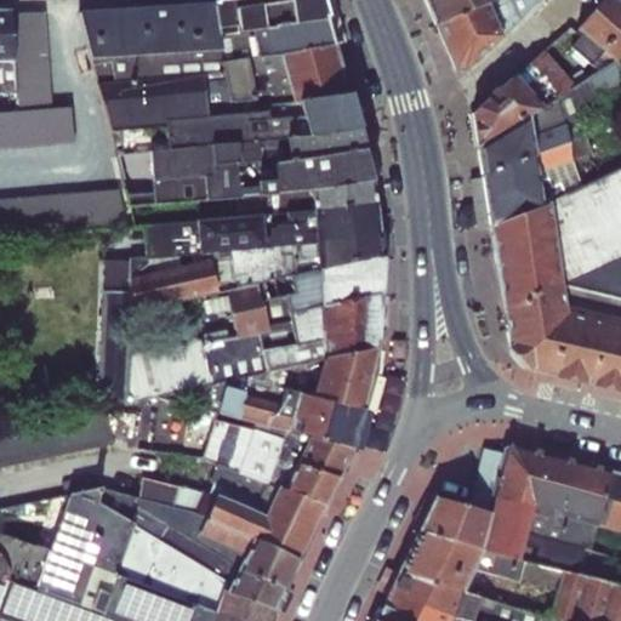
[(246,60),(334,47),(325,18),(328,17),(323,0),(224,0),(216,1),(216,4),(212,5),(221,63),(235,61),(246,60)]
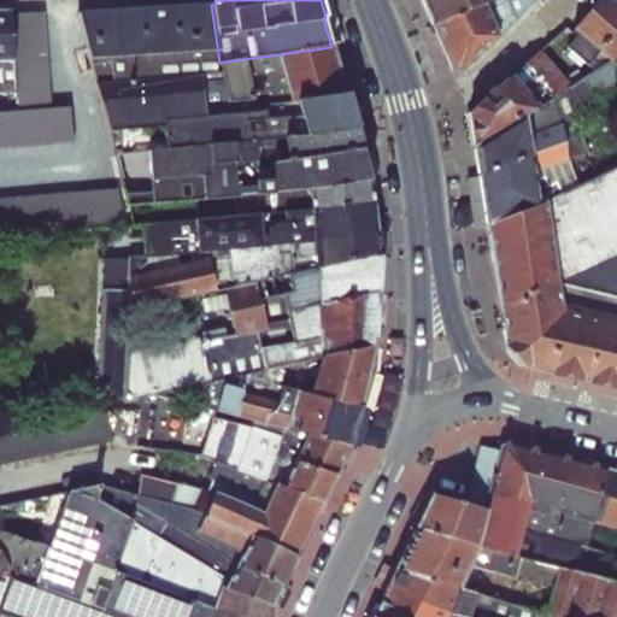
[(421,0),(432,25),(433,24),(491,0),(421,0)]
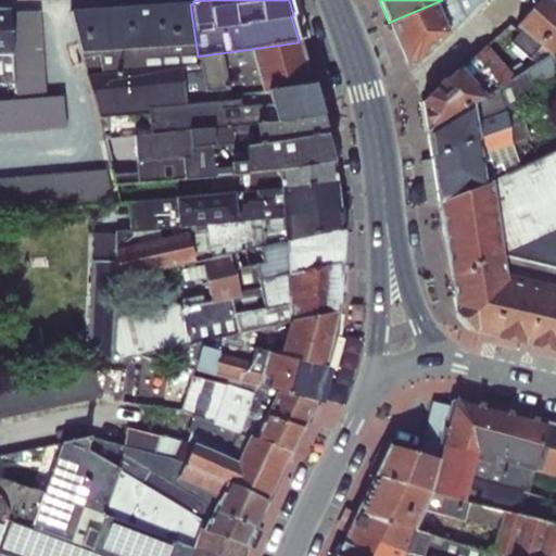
[(442,0),(390,22),(391,23),(390,24),(406,62),(414,64),(449,34),(465,20),(481,0),(442,0)]
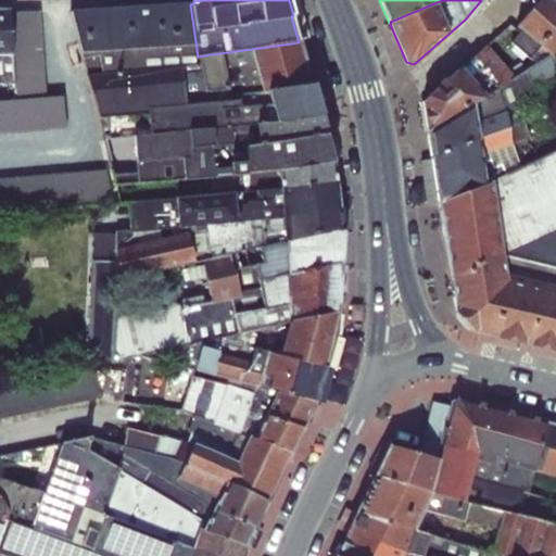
[(555,48),(555,5),(548,0),(538,0),(514,28),(519,33),(510,43),(534,64),(550,54),(555,48)]
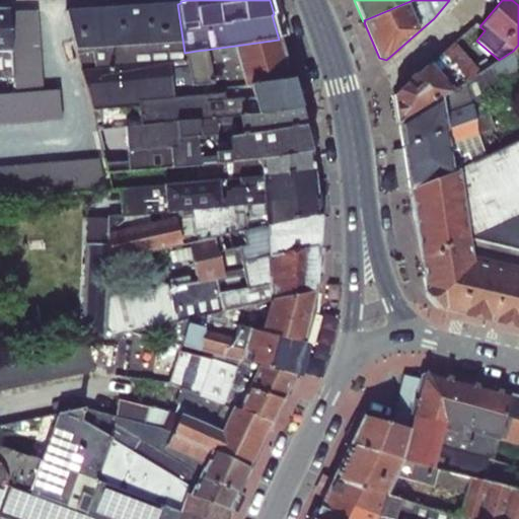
[(184,53),(177,4),(65,11),(75,51),(91,50),(94,68),(95,68),(187,61),(184,53)]
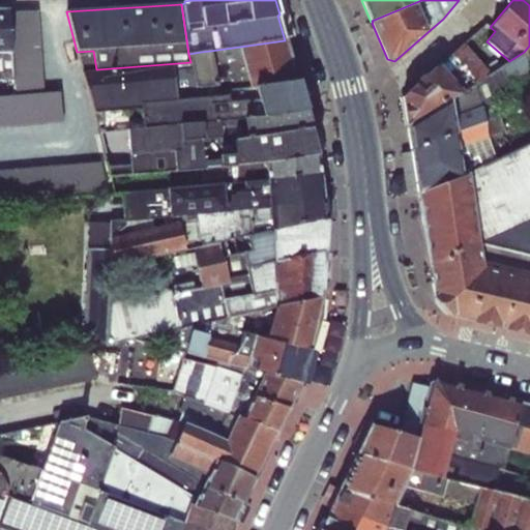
[(0,9),(0,81),(13,79),(8,11),(2,11),(2,10),(0,9)]
